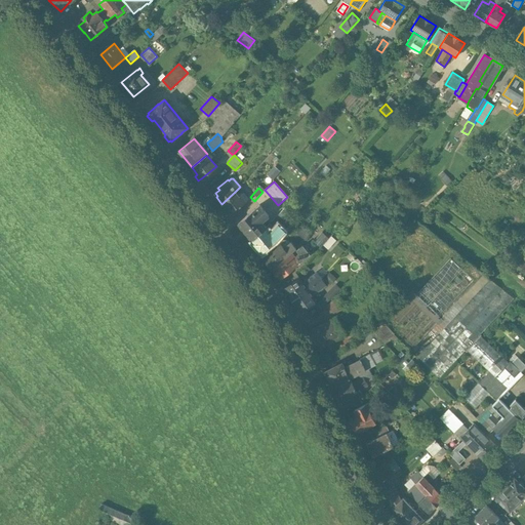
[(235,192),(221,204),(227,209),(228,208),(231,212),(236,209),(246,201),(240,195),(239,196),(235,192)]
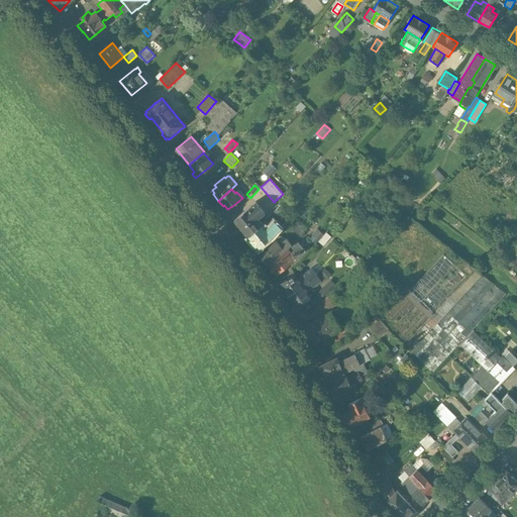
[(256,202),(234,219),(248,236),(263,224),(259,219),(266,213),(256,202)]
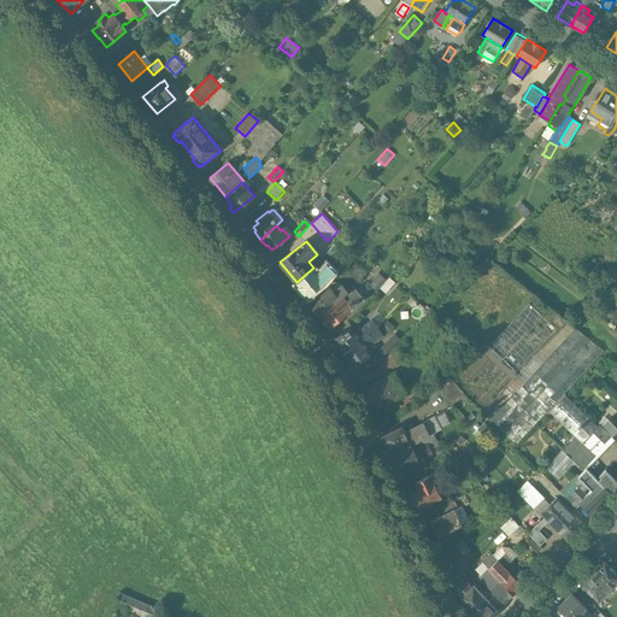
[(341,250),(335,245),(328,253),(333,258),(341,250)]
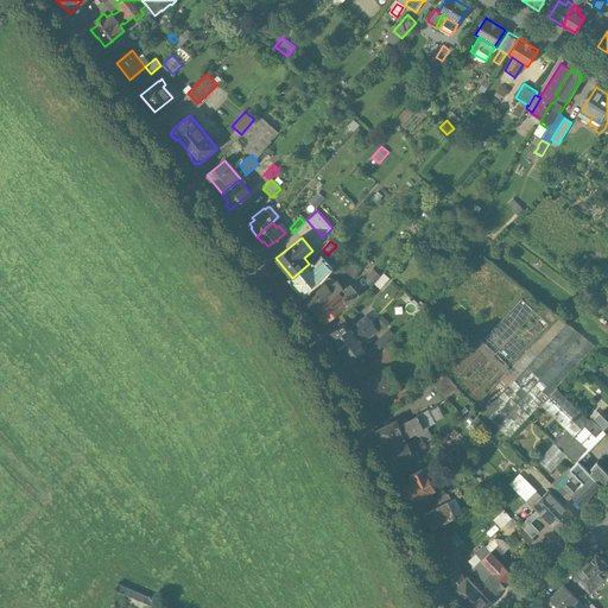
[(316,266),(311,270),(310,267),(315,264),(312,261),(309,264),(292,278),(304,292),(322,278),(331,267),(322,260),(316,266)]
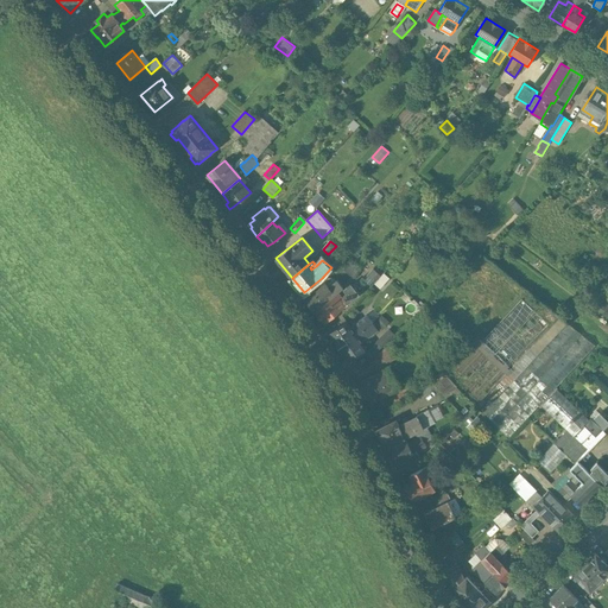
[(358,272),(349,265),(343,271),(353,278),(358,272)]
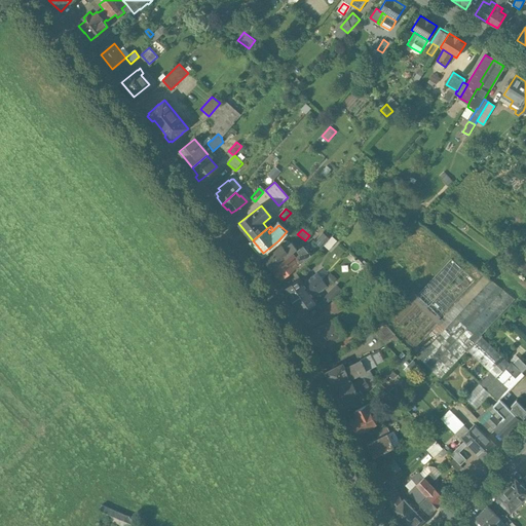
[(324,233),(315,242),(321,248),(329,238),(324,233)]
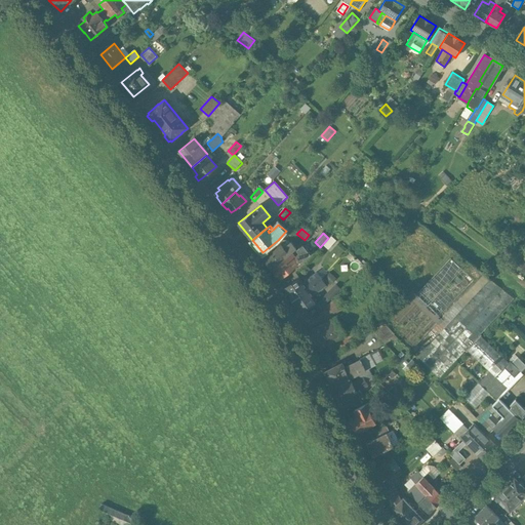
[(281,244),(264,258),(265,259),(264,260),(267,265),(269,264),(272,268),(292,252),(297,249),(297,248),(291,242),(286,247),(285,250),(281,244)]
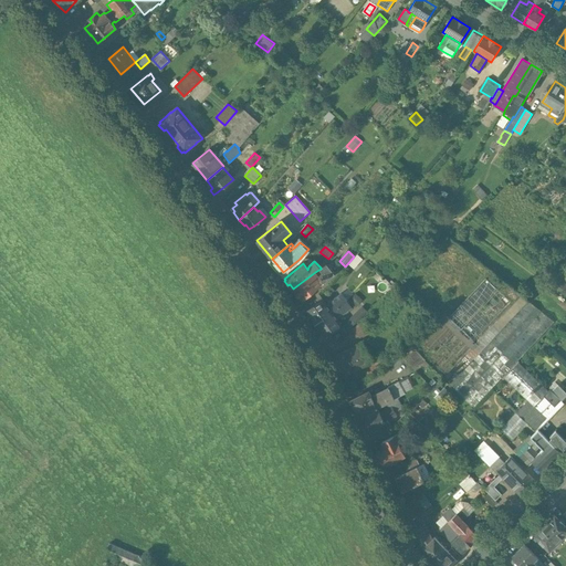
[(315,272),(293,289),(302,301),(334,274),(327,264),(321,271),(322,272),(320,273),(322,274),(320,276),(315,272)]
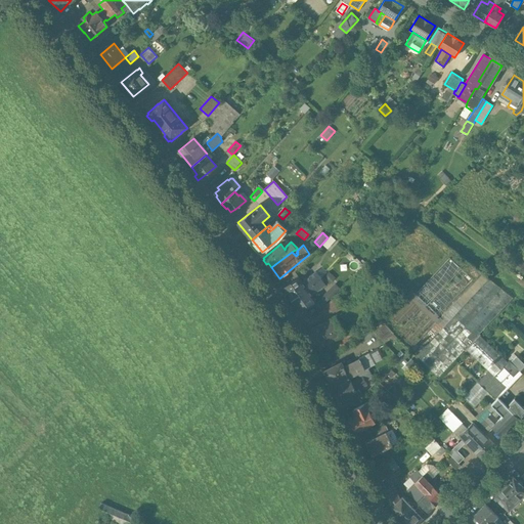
[(316,271),(304,280),(303,284),(307,289),(320,278),(321,278),(316,271)]
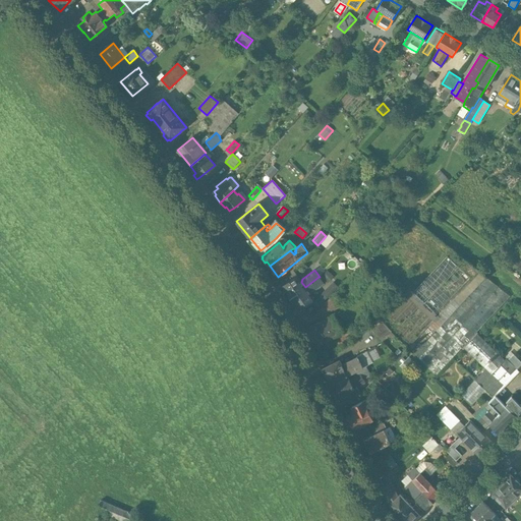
[(296,275),(282,285),(286,291),(290,297),(305,287),(301,282),(296,275)]
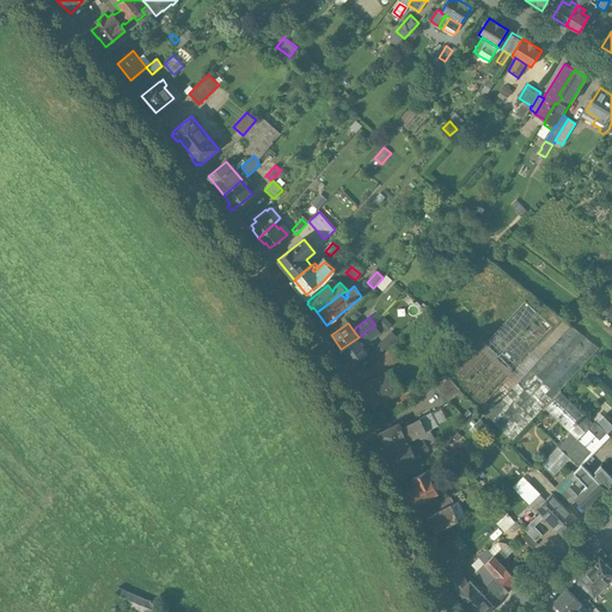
[(374,325),(359,337),(362,343),(366,343),(383,331),(380,326),(377,328),(374,325)]
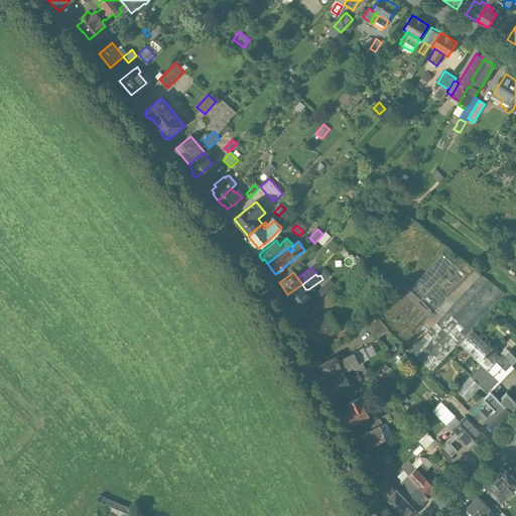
[(487,370),(495,362),(506,372),(512,366),(515,362),(515,358),(509,352),(504,357),(501,355),(500,356),(472,330),(506,293),(482,274),(436,323),(432,319),(410,343),(414,346),(410,350),(432,372),(459,344),(482,366),(476,372),(475,371),(457,391),(468,400),(481,386),(487,392),(498,381),(487,370)]
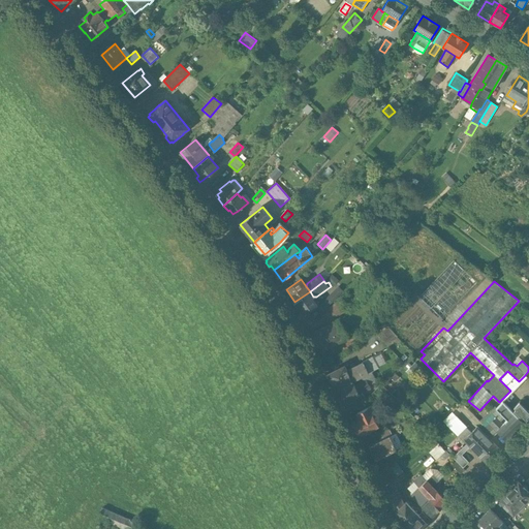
[(310,291),(294,302),(304,314),(318,304),(313,297),(310,291)]
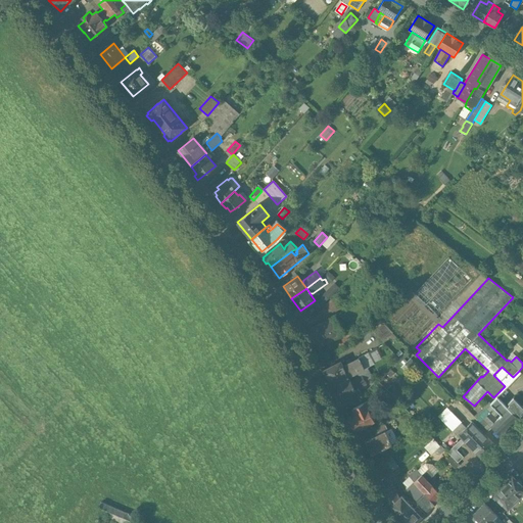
[(422,289),(413,290),(413,299),(423,298),(422,289)]
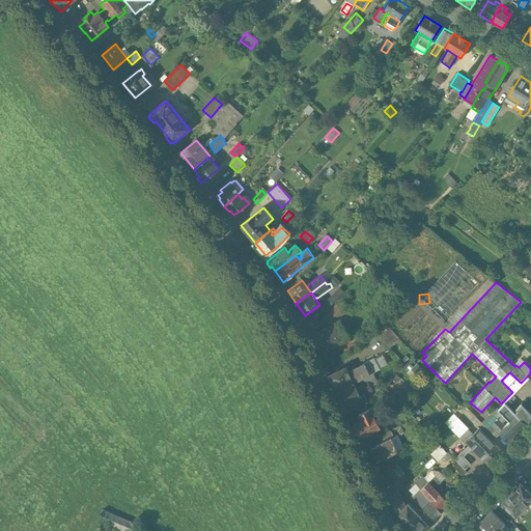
[(414,299),(390,325),(395,329),(418,303),(414,299)]
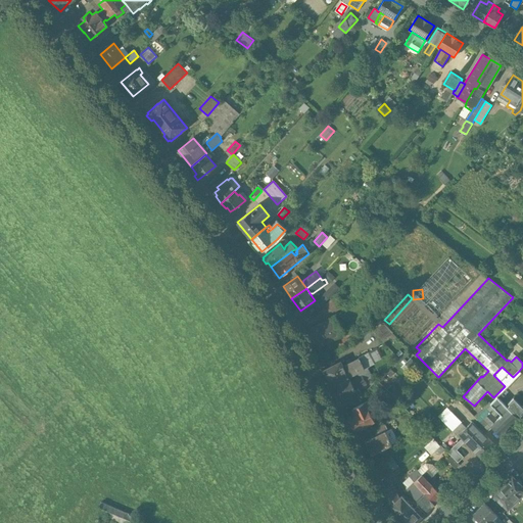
[(335,296),(326,303),(332,313),(341,305),(335,296)]
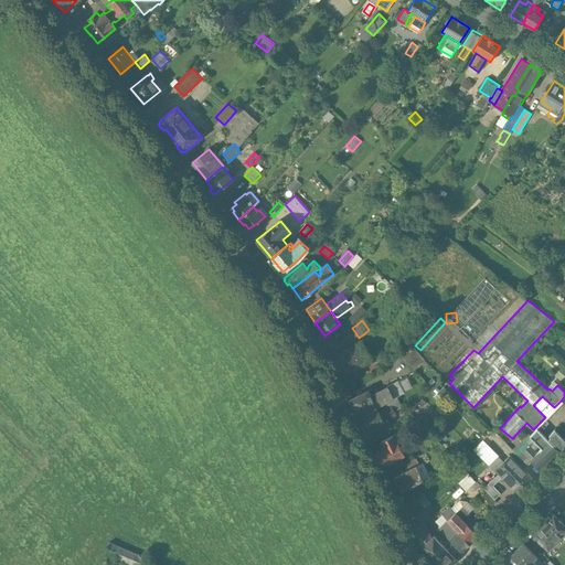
[(447,323),(422,351),(426,355),(451,328),(447,323)]
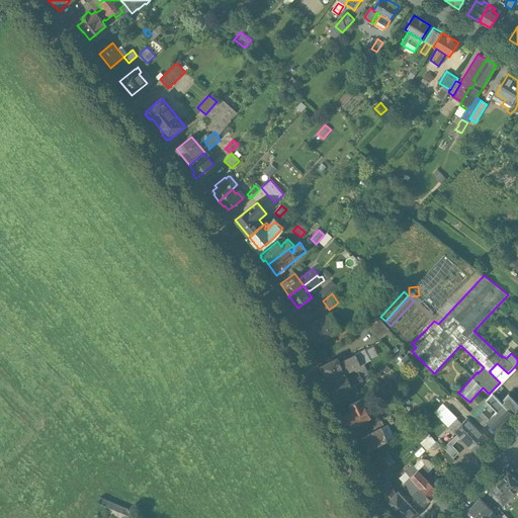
[(415,301),(392,327),(396,331),(419,306),(415,301)]
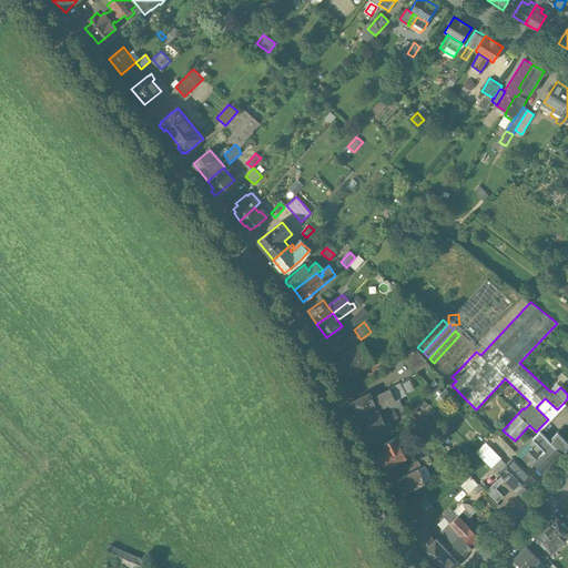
[(460,337),(436,364),(440,368),(465,342),(460,337)]
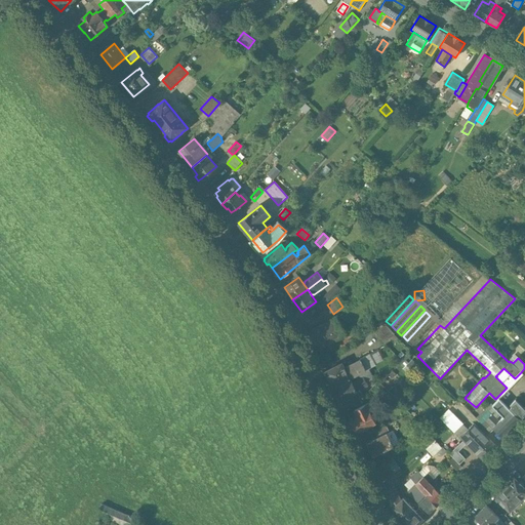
[(431,316),(408,341),(412,346),(436,321),(431,316)]
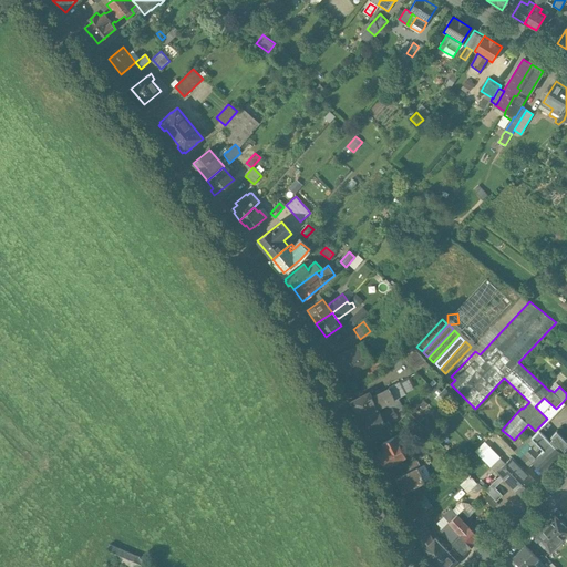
[(363,342),(330,359),(340,379),(374,362),(363,342)]
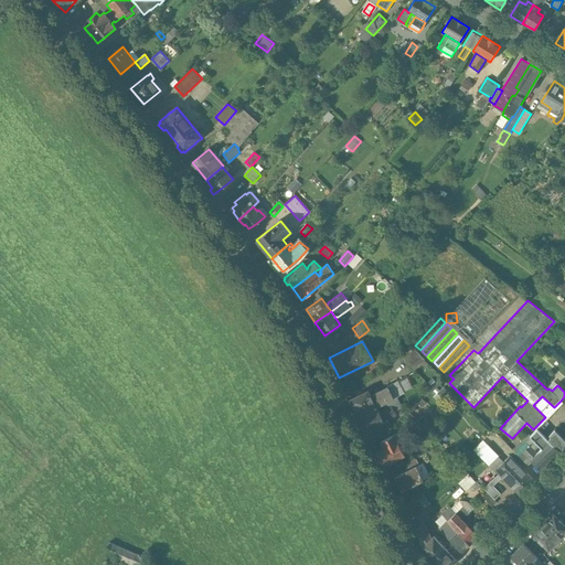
[(424,360),(411,345),(401,354),(414,369),(424,360)]
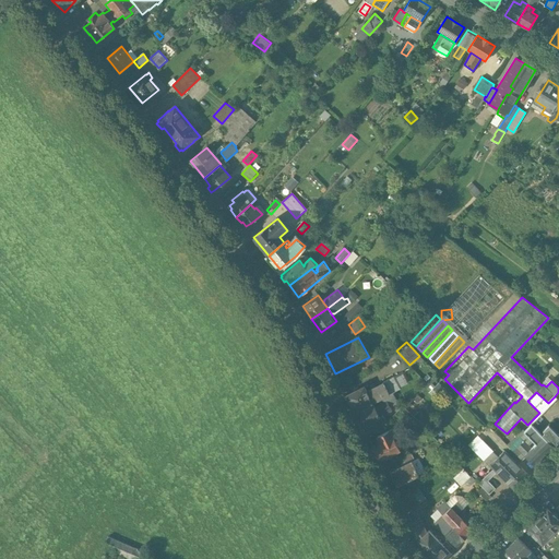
[(401,389),(394,377),(383,382),(383,383),(391,399),(375,406),(380,418),(383,417),(382,415),(392,411),(391,406),(397,403),(393,392),(401,389)]
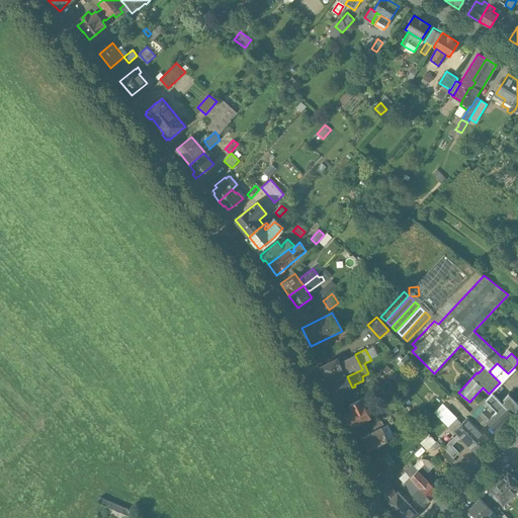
[(355,355),(340,363),(346,374),(347,376),(362,369),(355,355)]
